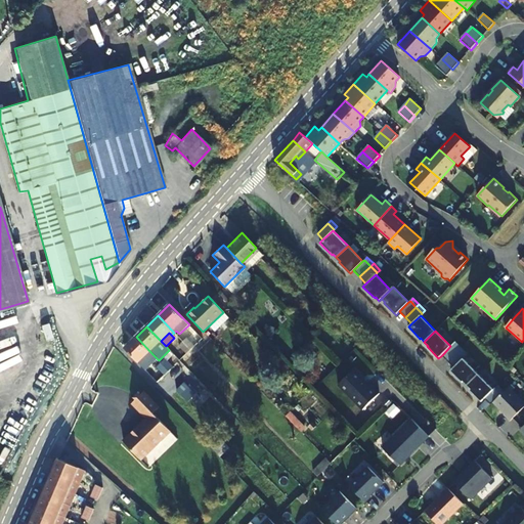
[(150,356),(153,354),(136,337),(124,348),(145,370),(154,363),(145,355),(147,354),(150,356)]
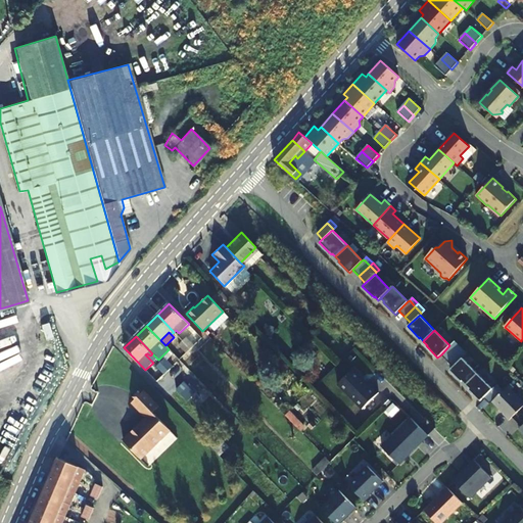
[(190,349),(194,345),(186,337),(182,340),(189,347),(190,349)]
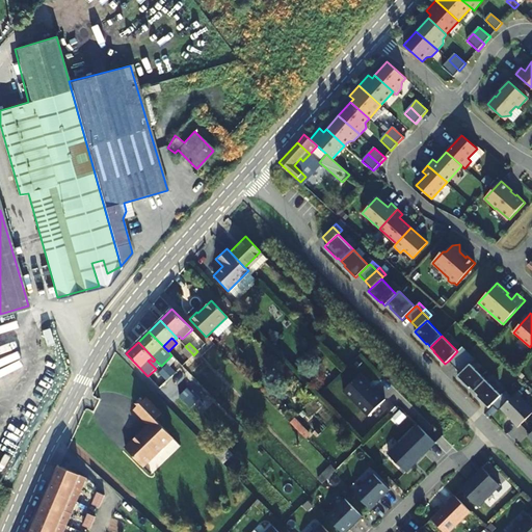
[(192,353),(185,346),(181,350),(190,358),(193,355),(192,353)]
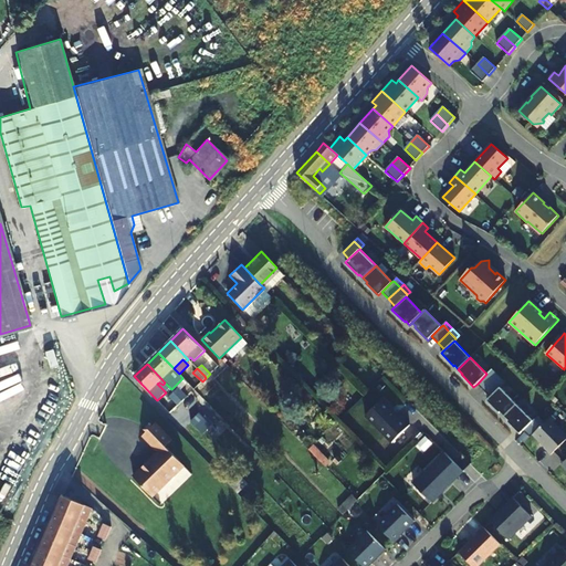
[(492,369),(489,373),(495,379),(499,376),(492,369)]
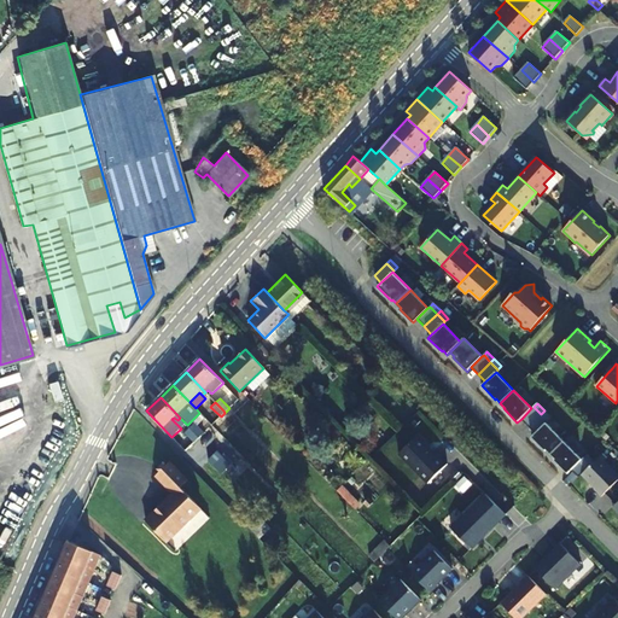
[(531,408),(522,419),(529,426),(541,414),(534,407),(531,408)]
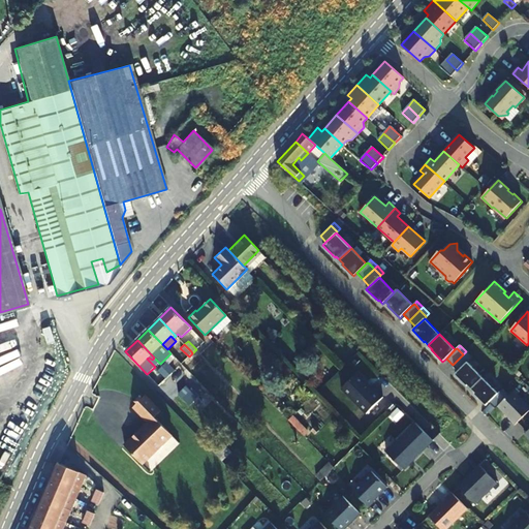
[(466,351),(463,354),(469,361),(472,358),(466,351)]
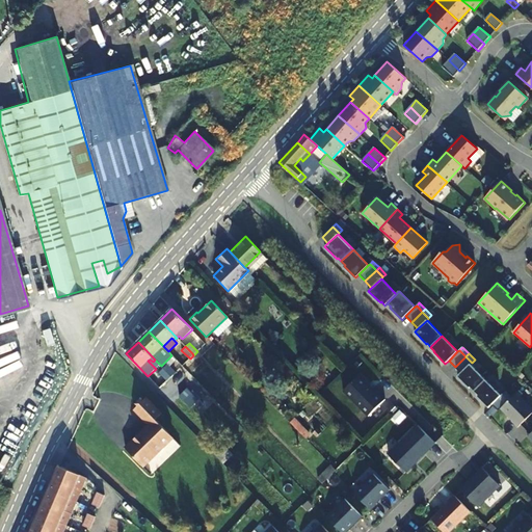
[(466,356),(455,367),(460,373),(470,364),(472,363),(466,356)]
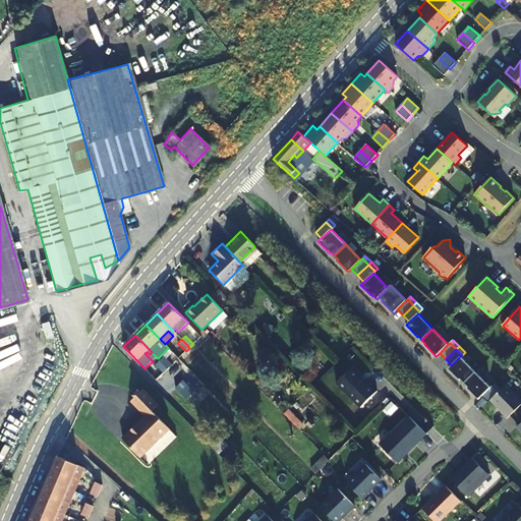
[(451,365),(448,368),(460,381),(460,380),(464,384),(475,372),(460,356),(451,365)]
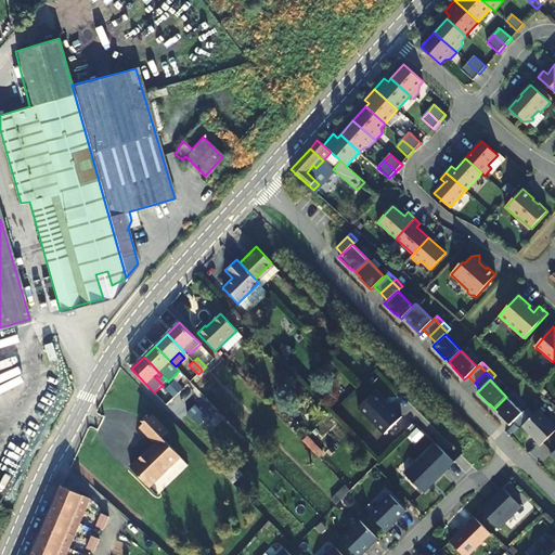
[(179,394),(183,389),(173,381),(170,384),(177,391),(179,394)]
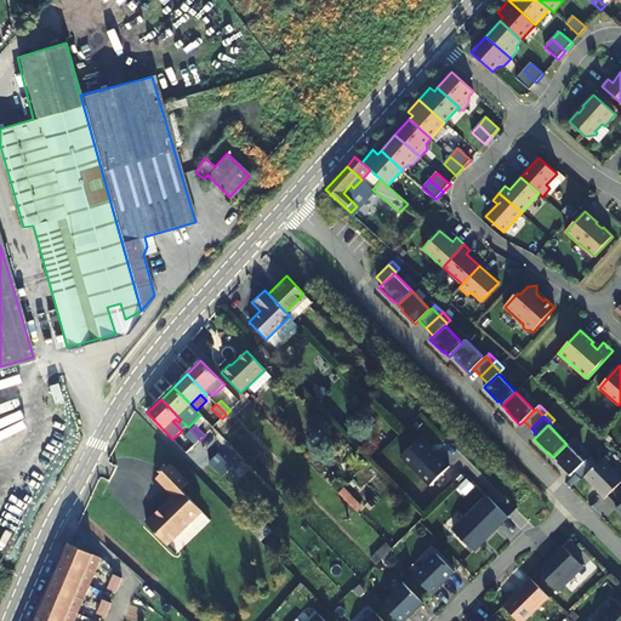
[(198,438),(191,429),(186,434),(195,444),(197,444),(200,440),(198,438)]
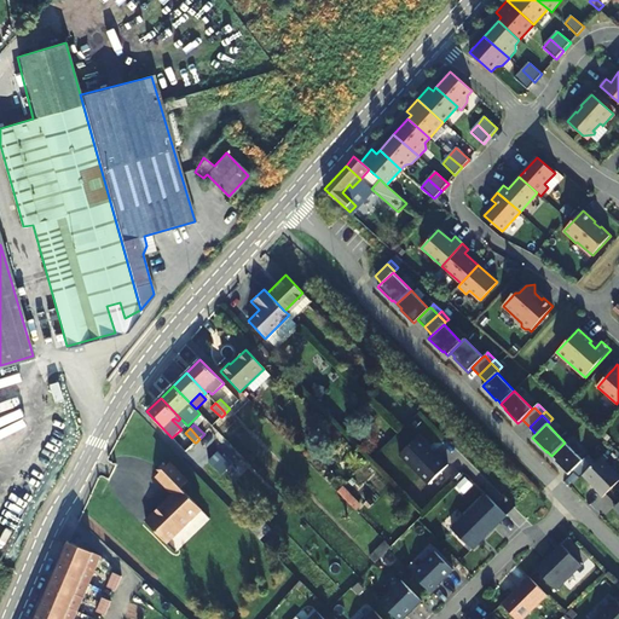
[(565,443),(551,456),(556,460),(555,461),(570,475),(573,472),(583,461),(565,443)]
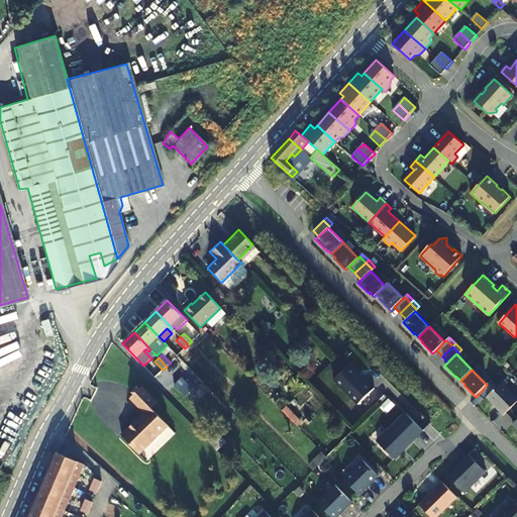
[(182,379),(179,381),(190,392),(193,390),(182,379)]
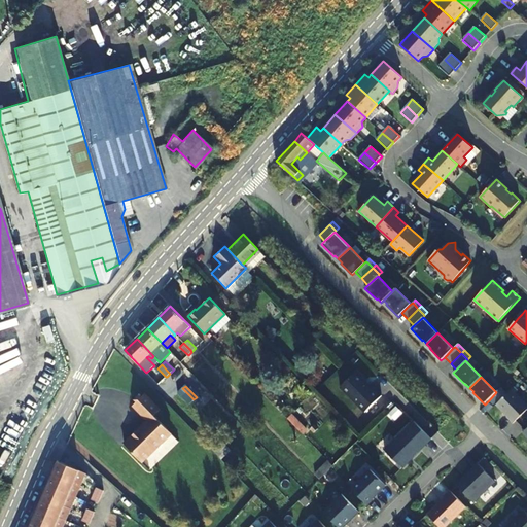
[(501,387),(498,390),(504,396),(507,393),(501,387)]
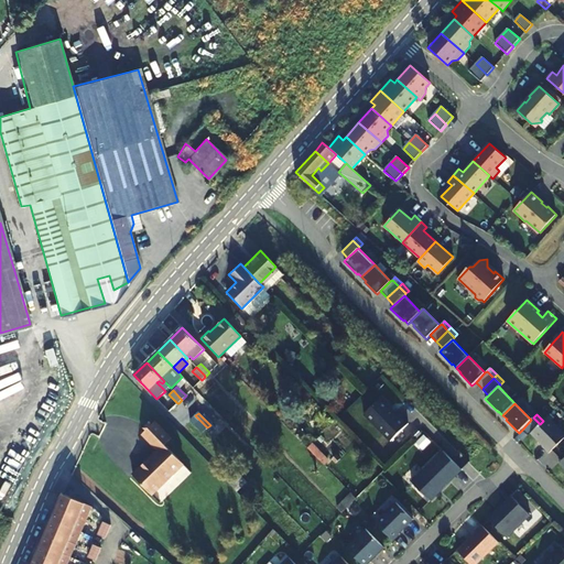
[(207,427),(195,415),(194,416),(193,418),(205,431),(207,427)]
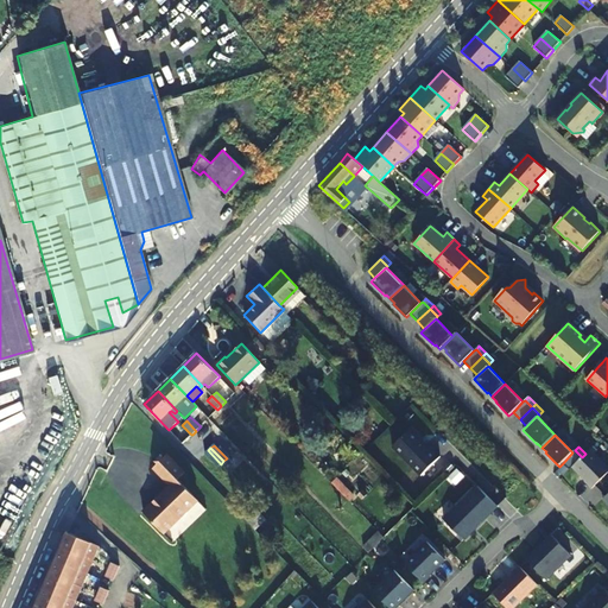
[(221,464),(208,450),(204,455),(217,468),(221,464)]
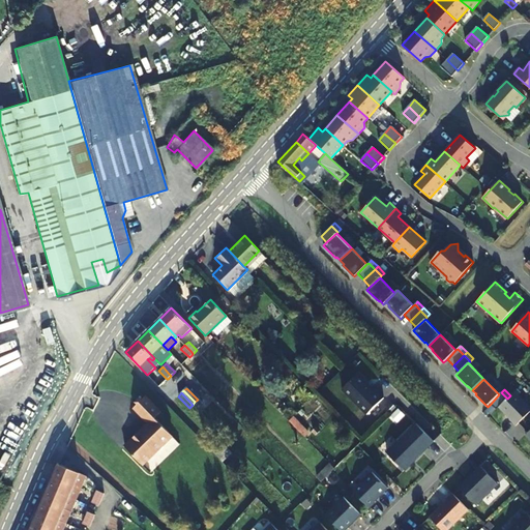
[(507,399),(501,392),(499,394),(491,404),(496,409),(499,407),(507,399)]
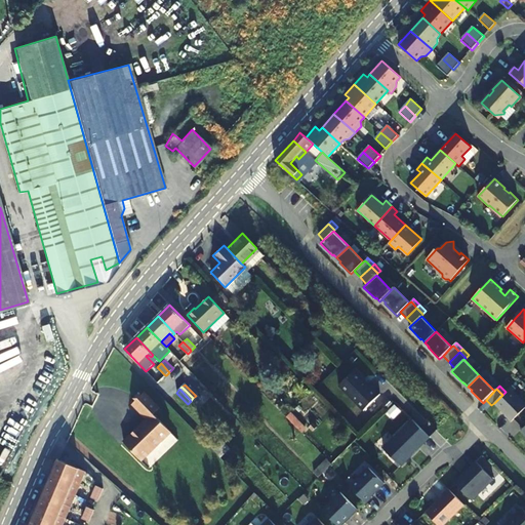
[(502,395),(494,403),(506,414),(505,415),(511,421),(524,407),(524,404),(509,389),(506,392),(502,395)]
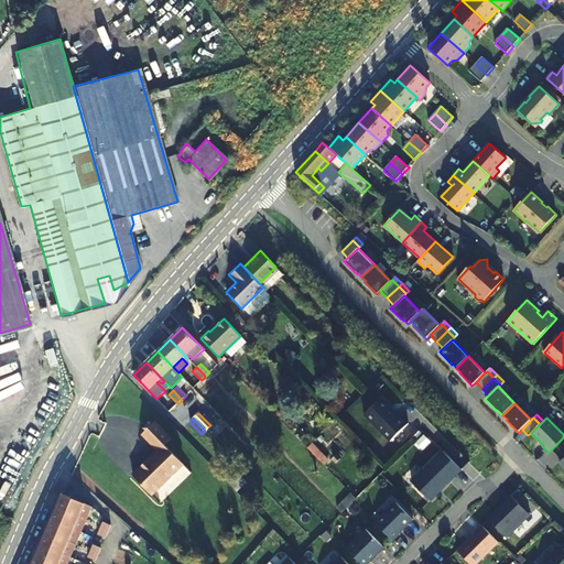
[(151,496),(182,466),(162,446),(170,438),(153,423),(140,435),(155,451),(131,476),(151,496)]
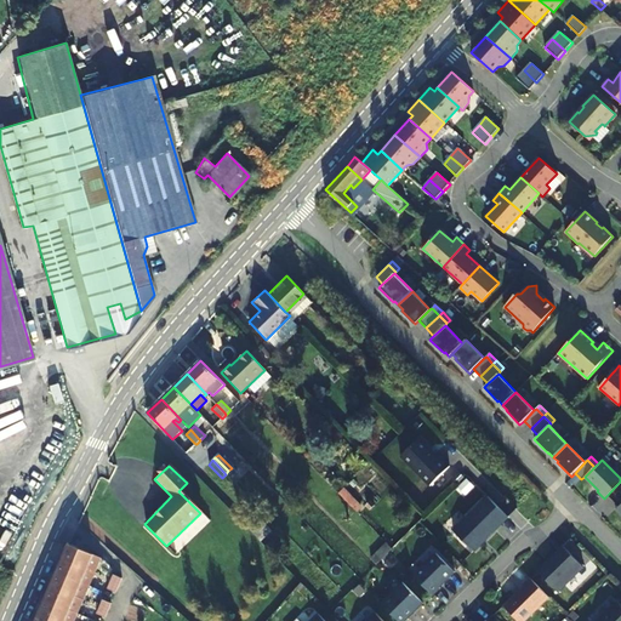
[(453,531),(473,552),(507,517),(488,496),(453,531)]
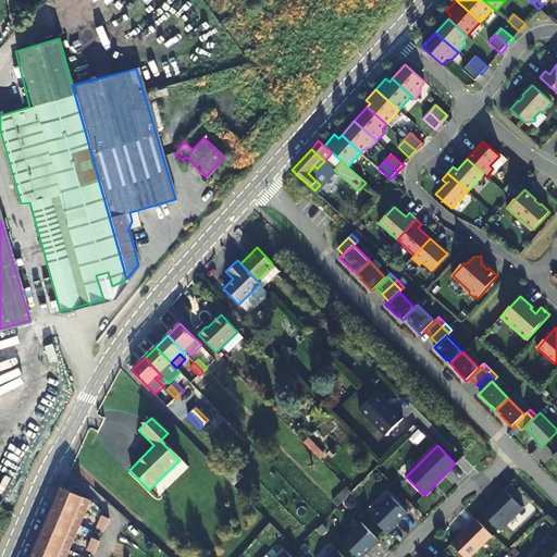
[(230,465),(220,473),(233,487),(243,478),(230,465)]
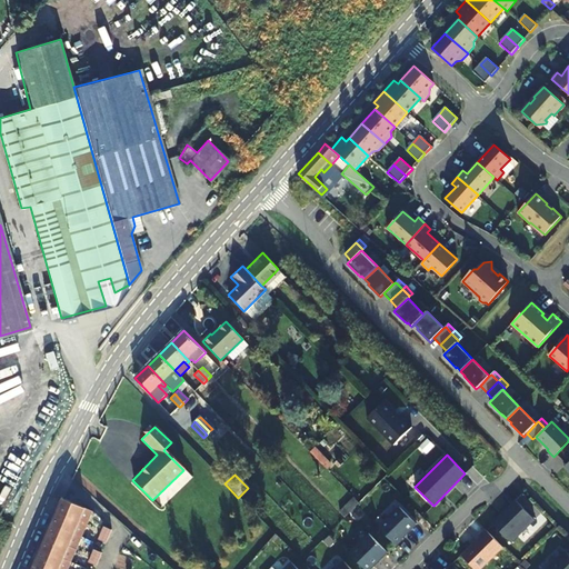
[(51,525),(75,535),(77,529),(88,533),(89,532),(108,540),(112,529),(93,521),(95,519),(83,515),(86,508),(63,498),(51,525)]
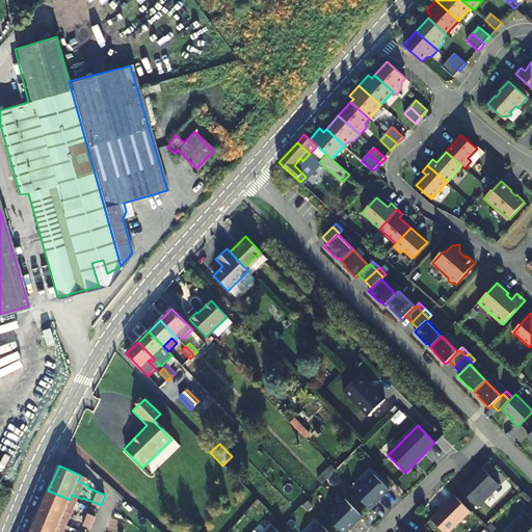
[(318,478),(322,482),(334,470),(329,466),(318,478)]
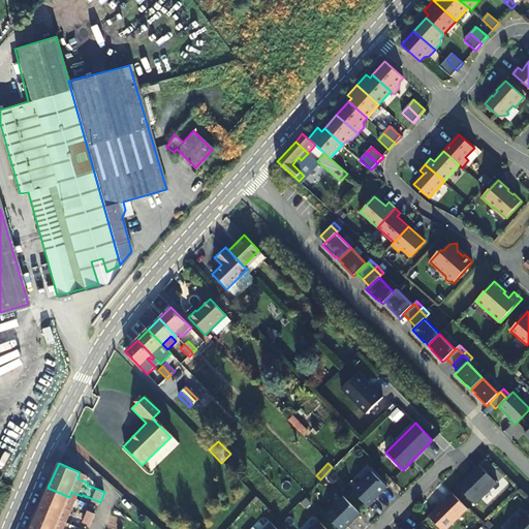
[(479,467),(458,488),(476,506),(498,485),(479,467)]
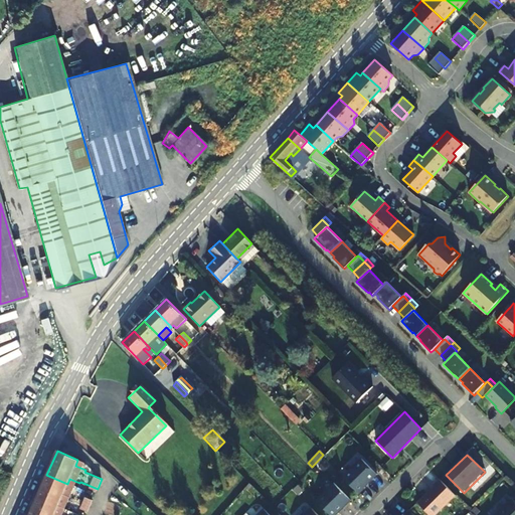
[(342,478),(358,494),(364,488),(363,487),(366,483),(367,484),(376,475),(361,459),(342,478)]
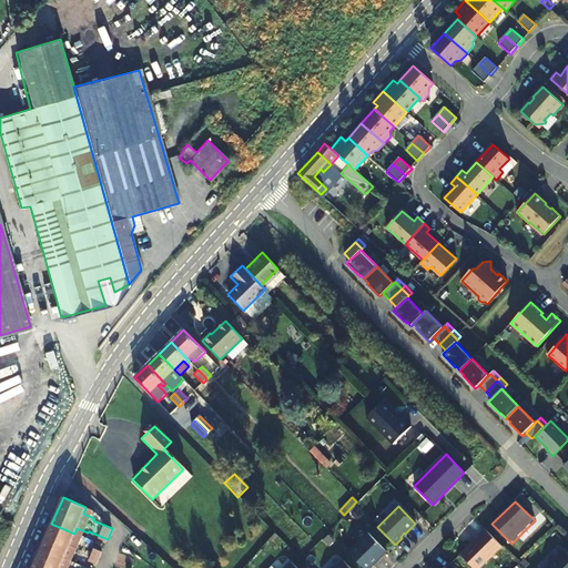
[(91,540),(74,534),(51,524),(47,537),(99,558),(101,554),(89,549),(91,540)]
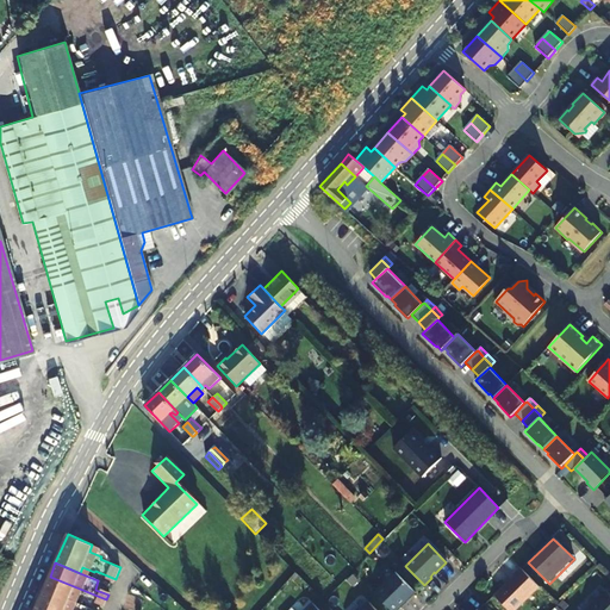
[(517,609),(540,589),(521,568),(514,576),(516,577),(496,597),(508,609),(517,609)]
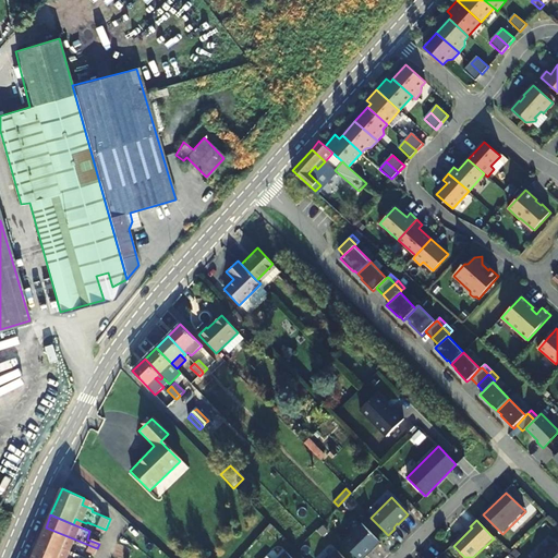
[(361,523),(341,543),(356,557),(363,557),(366,555),(365,555),(370,550),(371,550),(379,542),(361,523)]
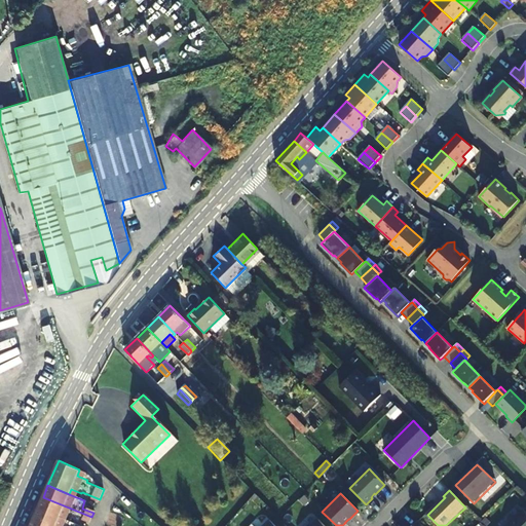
[(38,509),(60,518),(62,512),(72,516),(72,515),(90,522),(91,517),(43,497),(38,509)]
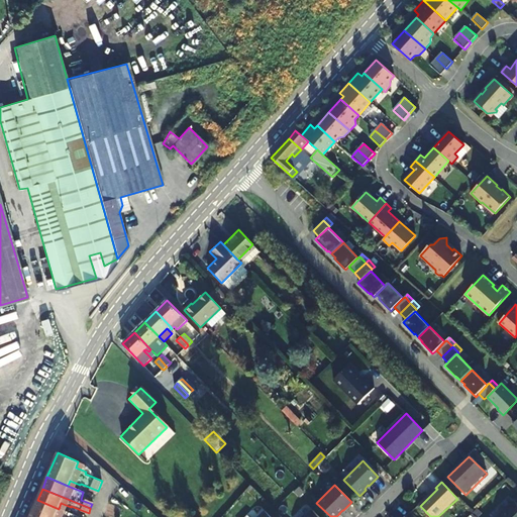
[(127,505),(117,497),(113,502),(123,510),(127,505)]
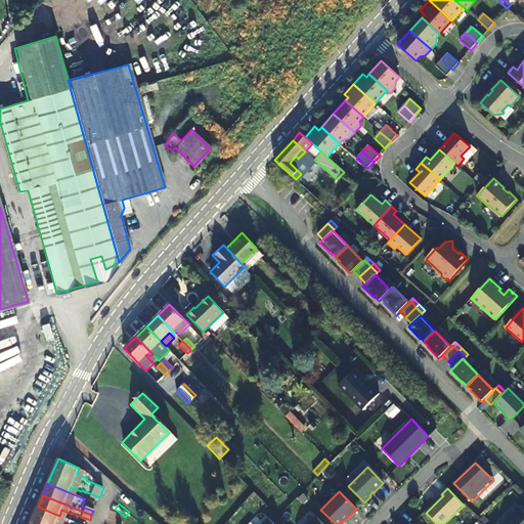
[(33,518),(48,523),(64,523),(57,521),(59,516),(38,507),(33,518)]
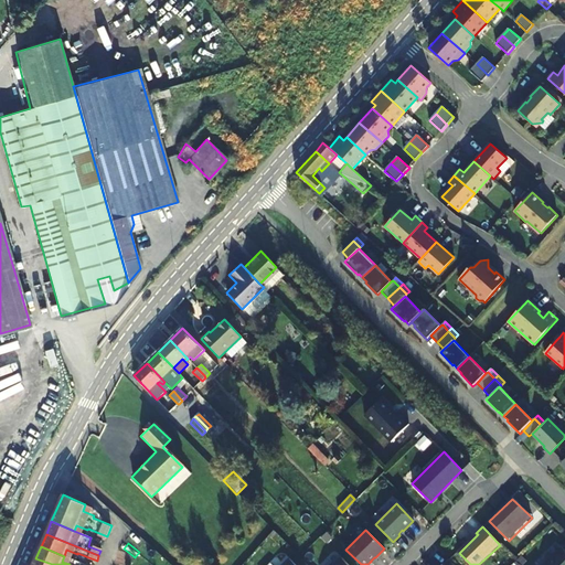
[(564,564),(564,551),(562,547),(543,564),(564,564)]
